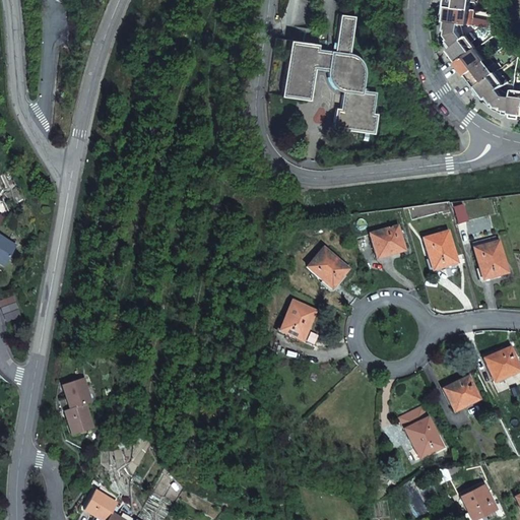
[(449,0),(447,0),(444,0),(443,7),(469,11),(470,3),(476,4),(476,0),(453,0),(453,1),(449,0)]
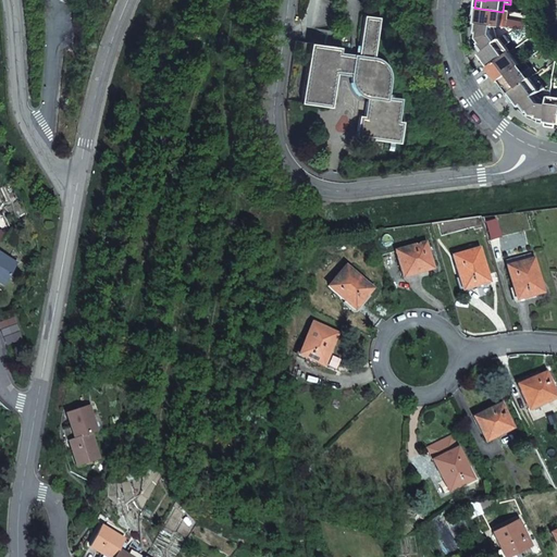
[(503,12),(474,8),(473,17),(479,17),(483,19),(482,25),(494,27),(507,28),(508,21),(502,20),(503,12)]
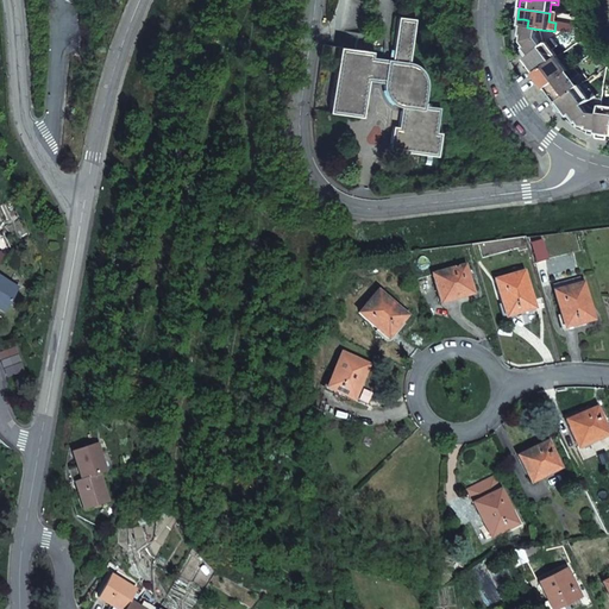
[(374,52),(339,48),(330,112),(364,117),(369,80),(385,82),(385,88),(389,96),(390,99),(394,104),(399,106),(402,106),(399,127),(394,127),(390,150),(439,157),(443,135),(438,133),(441,110),(426,107),(428,87),(428,81),(428,79),(427,75),(424,70),(420,67),(414,63),(410,63),(416,20),(399,18),(395,51),(397,51),(395,61),(372,57),(374,52)]
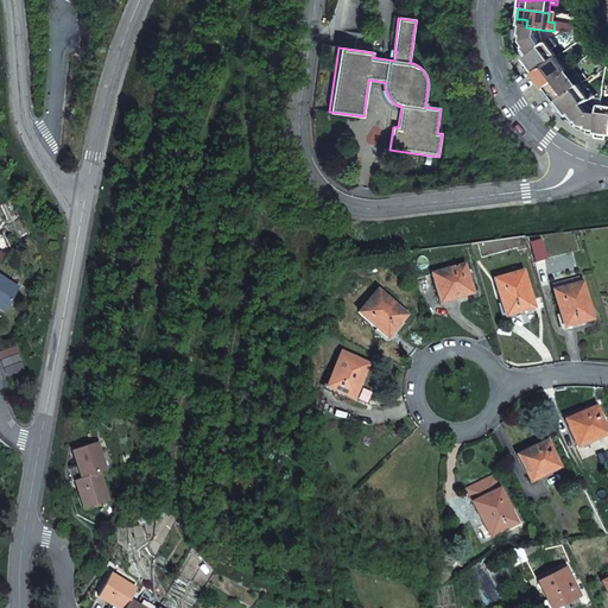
[(539,30),(526,27),(524,44),(527,48),(524,50),(521,52),(527,59),(530,57),(544,46),(538,39),(539,30)]
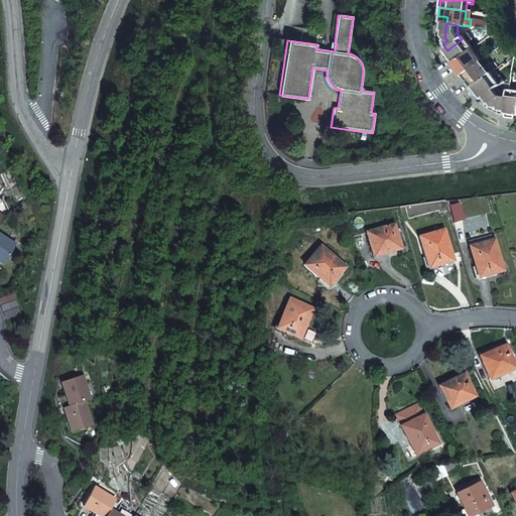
[(462,39),(449,48),(455,54),(450,57),(447,59),(447,60),(453,67),(473,50),(468,44),(473,39),(469,34),(462,39)]
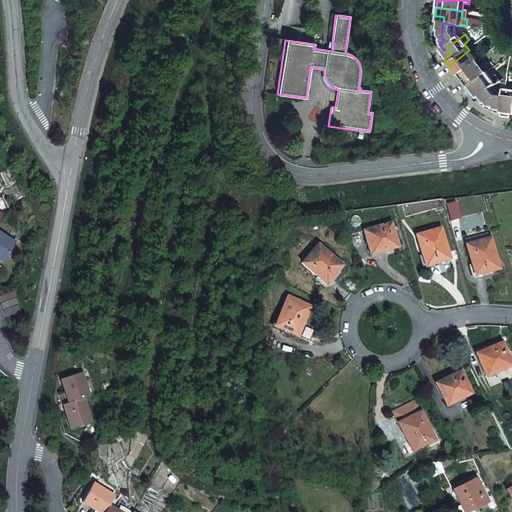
[(469,50),(449,66),(453,72),(457,69),(461,67),(465,72),(484,58),(479,52),(474,56),(469,50)]
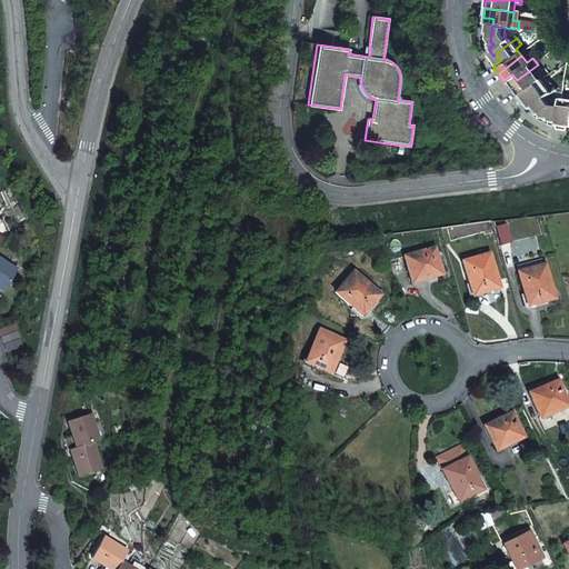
[(538,65),(517,80),(521,87),(517,89),(513,92),(519,99),(541,82),(537,75),(542,70),(538,65)]
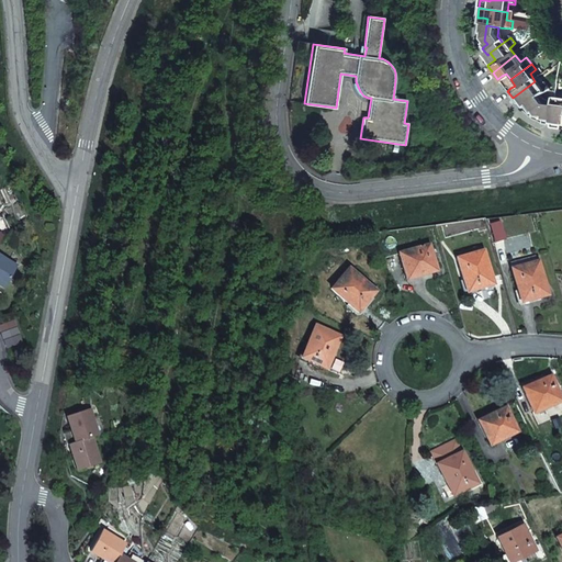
[(535,81),(513,98),(518,105),(521,102),(525,99),(530,105),(540,98),(551,90),(547,83),(541,88),(535,81)]
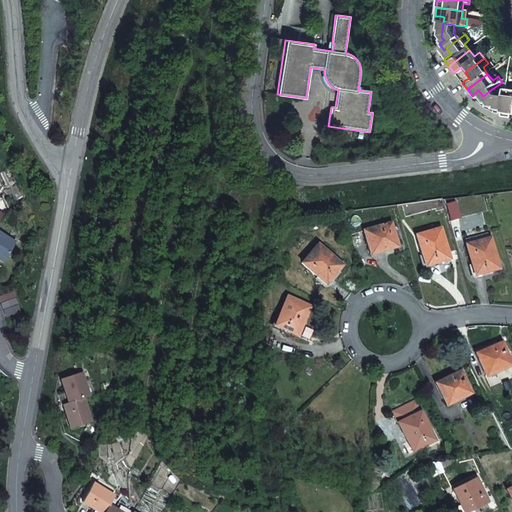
[(492,89),(483,96),(487,102),(491,107),(496,108),(495,114),(503,115),(506,97),(497,96),(492,89)]
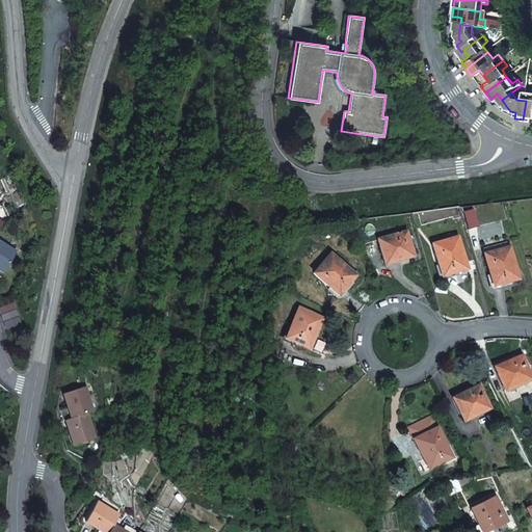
[(523,120),(523,122),(531,123),(531,118),(531,114),(531,113),(531,95),(527,95),(526,101),(523,120)]
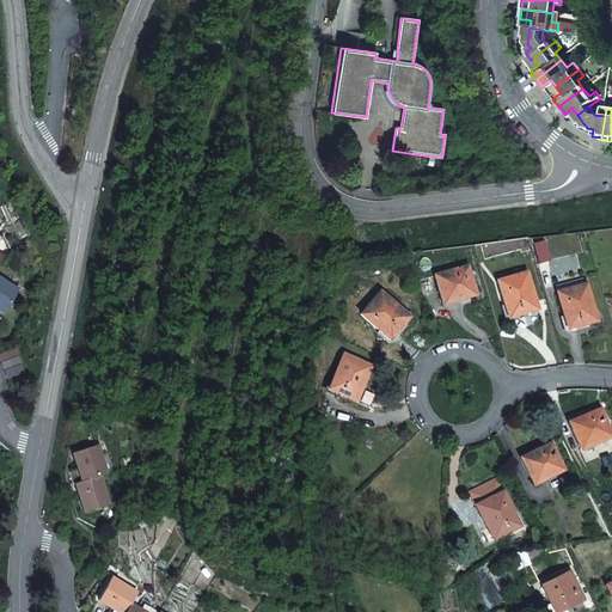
[(434,276),(441,301),(458,297),(459,300),(466,298),(475,297),(466,268),(434,276)]
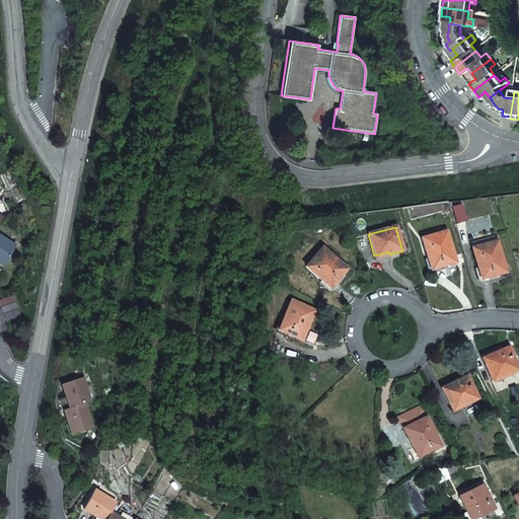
[(446,232),(422,239),(431,271),(443,267),(455,264),(446,232)]
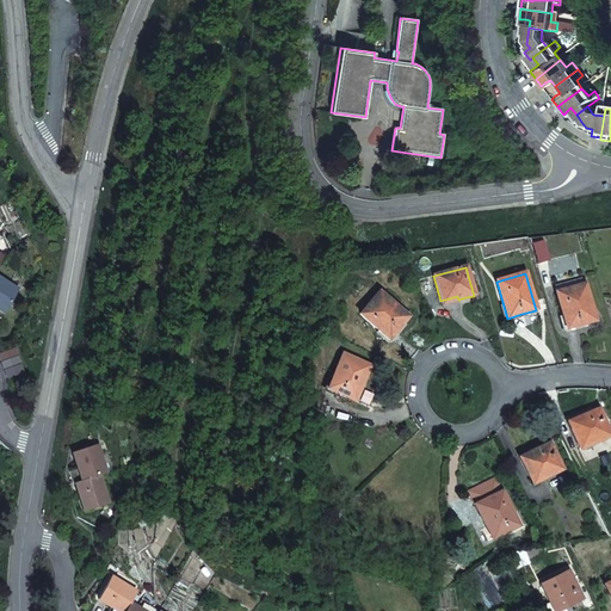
[(0,309),(5,312),(18,289),(0,278),(0,309)]
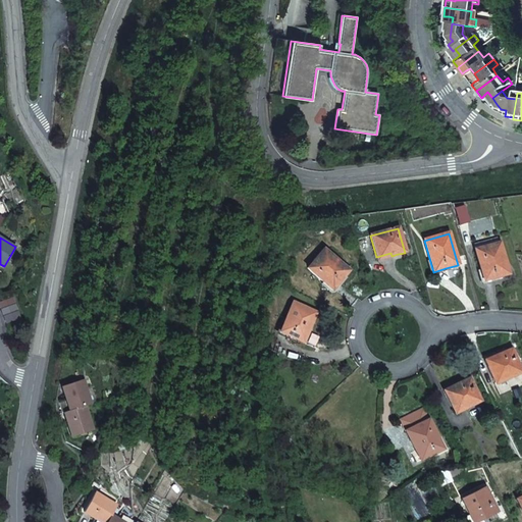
[(496,239),(474,245),(476,251),(475,251),(483,281),(496,278),(508,275),(499,244),(498,245),(496,239)]
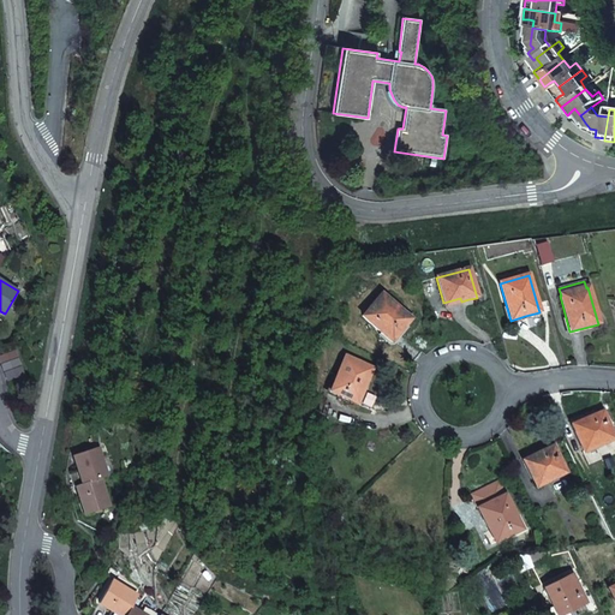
[(381,296),(362,318),(390,344),(400,332),(410,321),(381,296)]
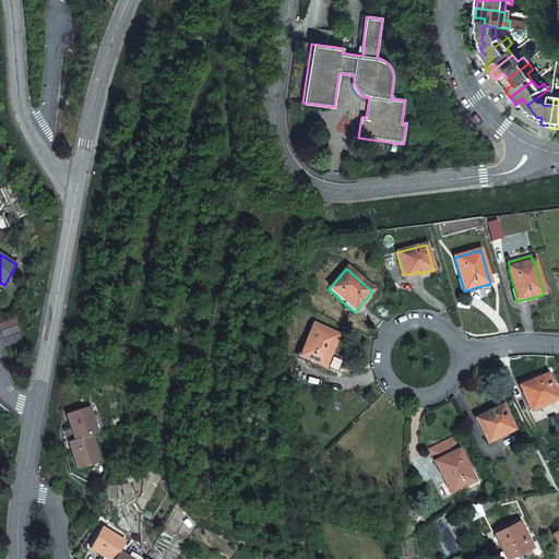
[(22,342),(14,319),(0,323),(0,325),(8,346),(22,342)]
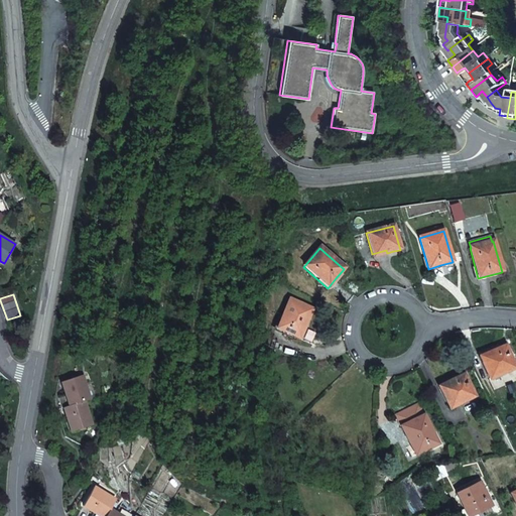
[(289,299),(276,329),(298,339),(305,325),(311,309),(289,299)]
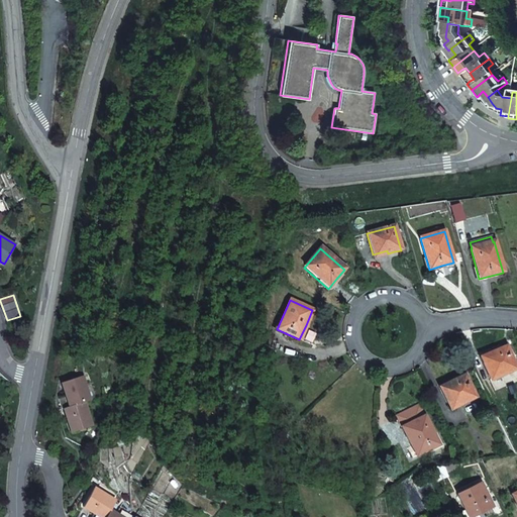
[(494,352),(481,357),(489,378),(502,373),(503,375),(516,370),(506,346),(494,352)]
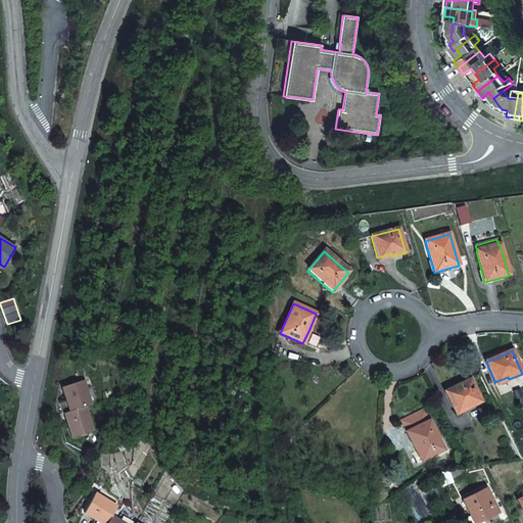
[(458,386),(444,392),(455,412),(467,406),(469,409),(481,401),(470,380),(458,386)]
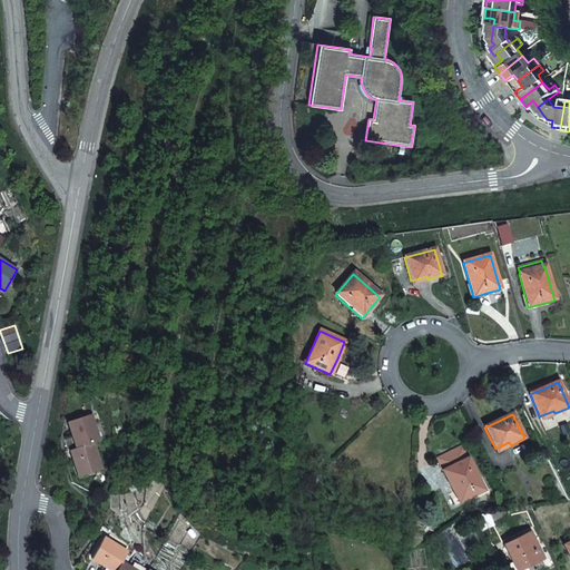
[(90,415),(69,423),(72,431),(69,432),(75,449),(92,443),(98,441),(90,415)]
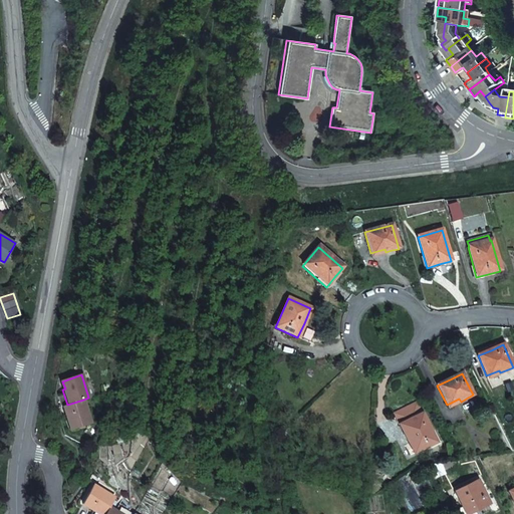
[(67,405),(65,406),(68,414),(65,415),(70,431),(91,424),(83,400),(67,405)]
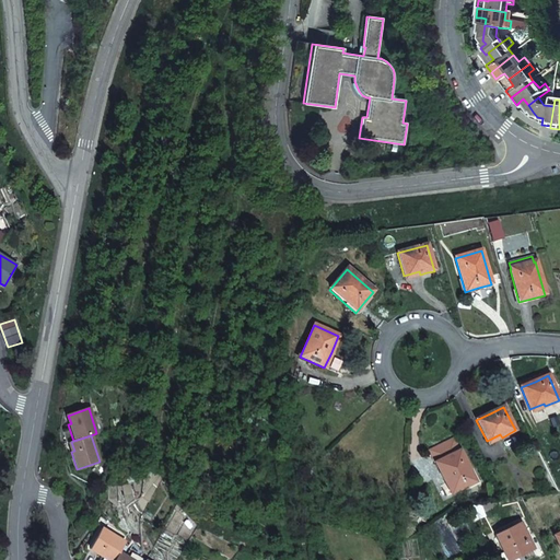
[(429,452),(451,494),(475,482),(454,440),(441,445),(429,452)]
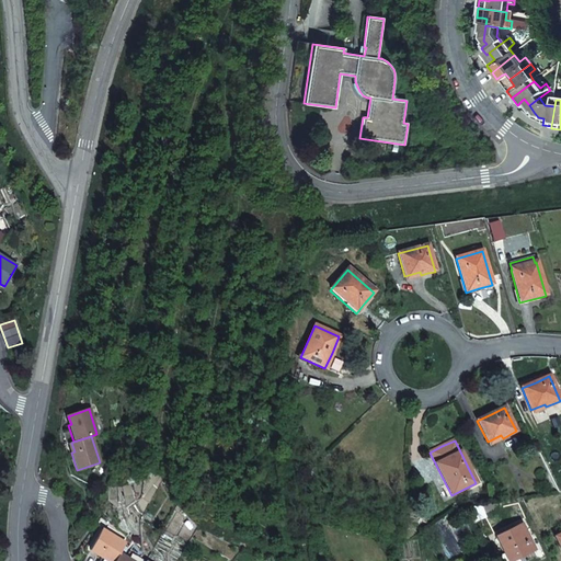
[(524,554),(529,551),(524,539),(526,538),(521,525),(496,538),(504,554),(493,560),(510,560),(517,557),(524,554)]
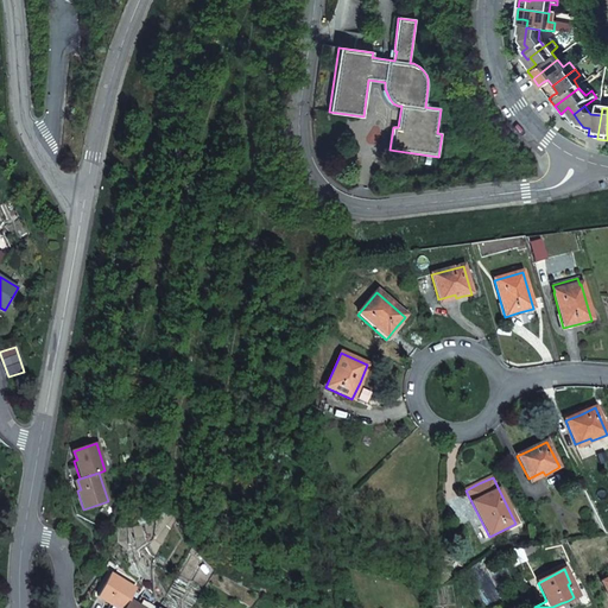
[(137,590),(111,575),(100,594),(108,599),(106,602),(111,605),(115,607),(125,607),(130,601),(137,590)]
